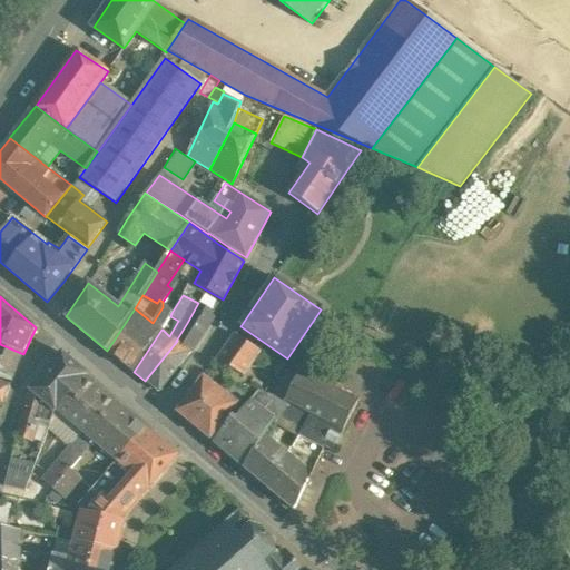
[(177,341),(145,381),(159,392),(190,353),(203,335),(215,314),(198,303),(187,323),(176,341),(177,341)]
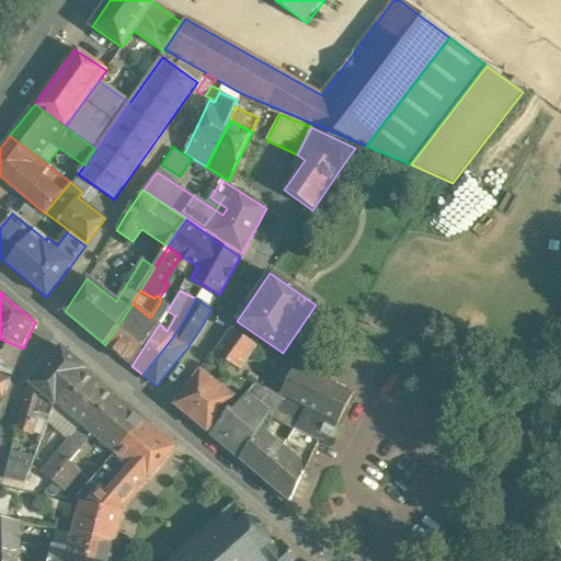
[(150,318),(133,304),(105,345),(132,366),(159,324),(160,324),(167,312),(168,311),(169,308),(160,302),(150,318)]
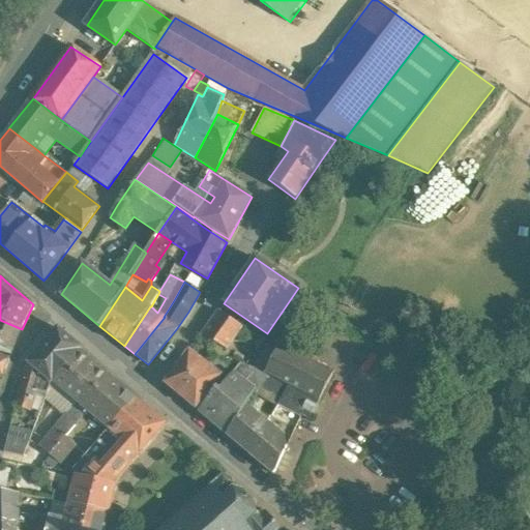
[(242,326),(218,311),(202,335),(226,349),(242,326)]
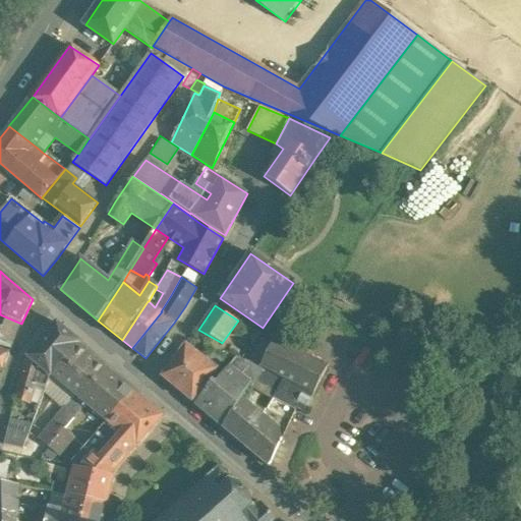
[(21,324),(0,314),(0,344),(11,349),(21,324)]
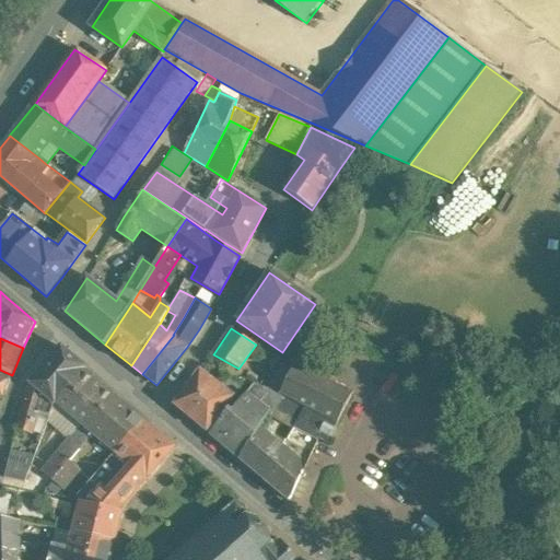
[(61,347),(28,384),(16,429),(32,434),(37,412),(50,418),(55,405),(56,404),(83,370),(84,371),(86,368),(61,347)]
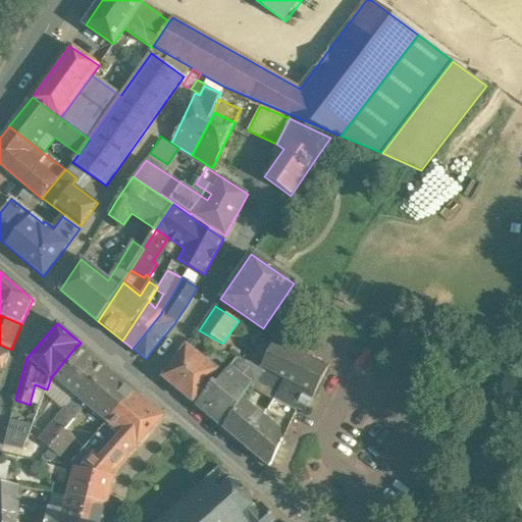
[(318,333),(304,326),(300,336),(314,343),(318,333)]
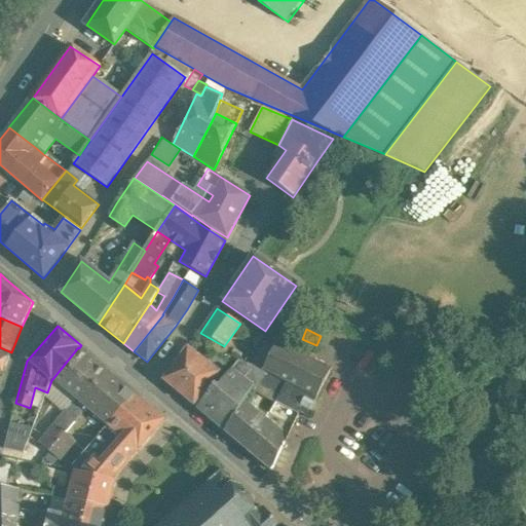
[(302,339),(294,335),(288,348),(310,359),(316,345),(302,339)]
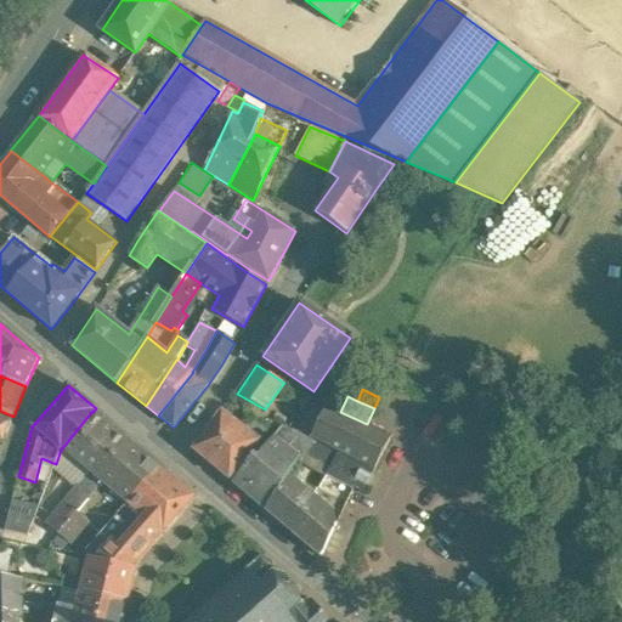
[(340,412),(327,406),(310,439),(312,440),(338,453),(327,473),(327,474),(354,488),(354,487),(363,493),(365,491),(366,486),(365,485),(369,475),(372,476),(374,471),(383,457),(382,457),(384,451),(385,452),(393,436),(367,424),(340,412)]
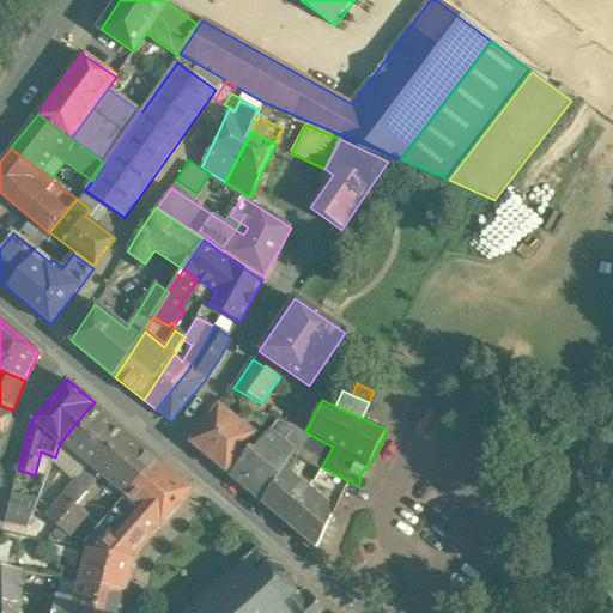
[(91,405),(61,442),(92,468),(80,483),(89,490),(101,475),(97,473),(128,436),(92,406),(91,405)]
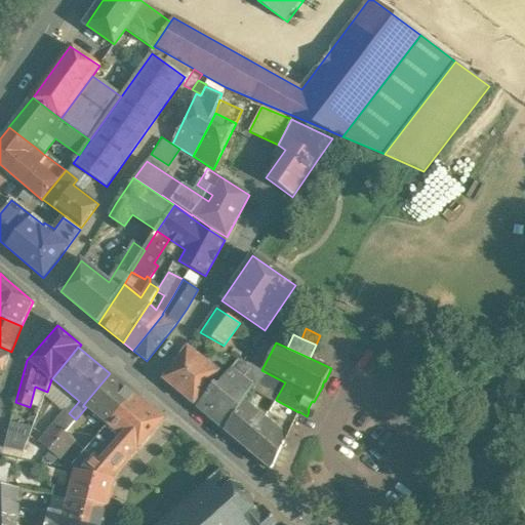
[(207,363),(188,348),(163,379),(194,405),(219,372),(225,363),(212,356),(207,363)]
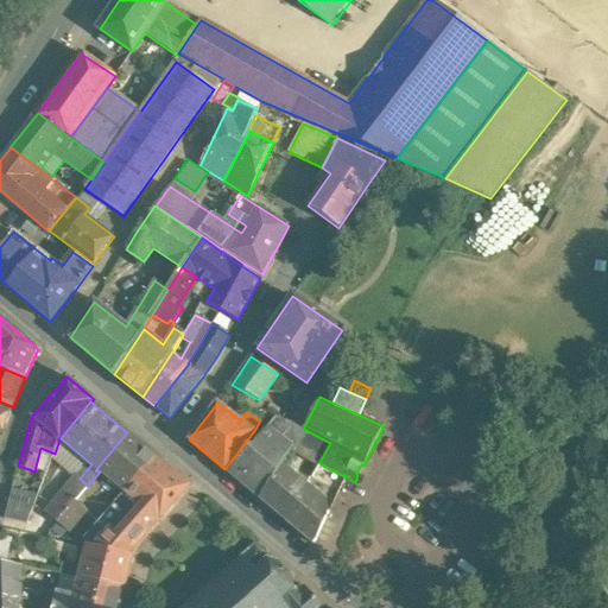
[(11,412),(0,407),(0,434),(2,435),(11,412)]
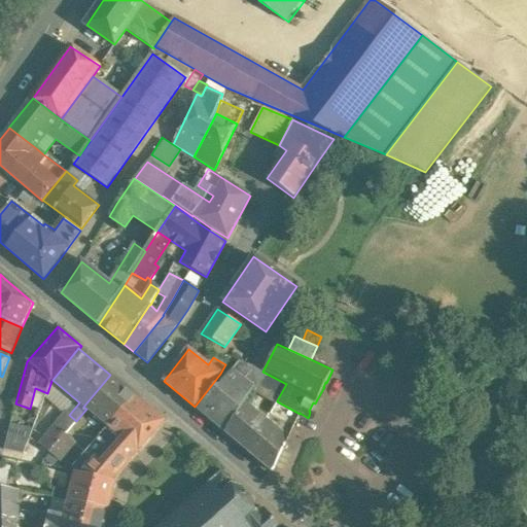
[(239,361),(219,388),(215,386),(198,410),(212,421),(244,381),(254,367),(239,361)]
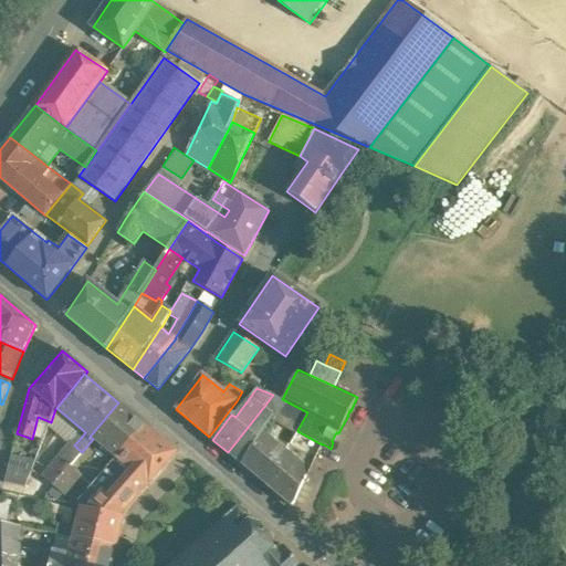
[(307,412),(284,400),(275,415),(297,430),(307,412)]
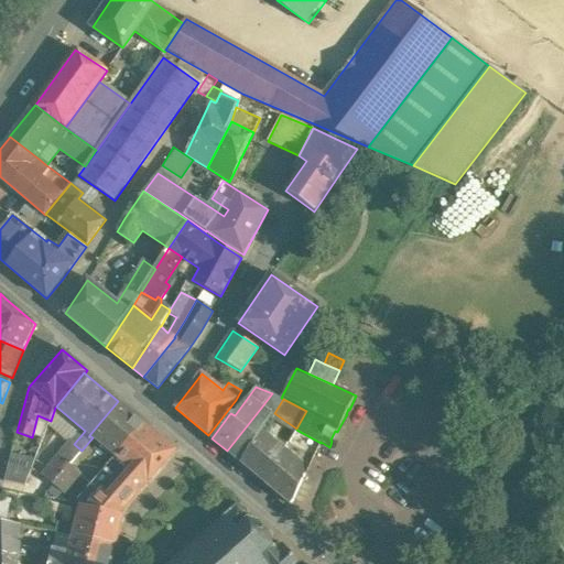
[(118,401),(89,435),(93,437),(116,457),(117,457),(144,424),(118,401)]
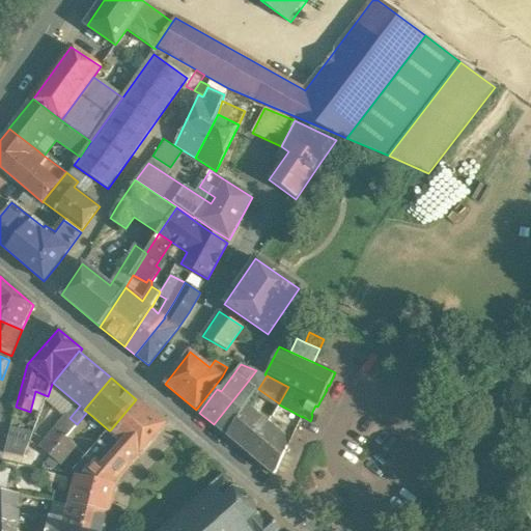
[(246,384),(214,424),(227,436),(246,406),(256,391),(246,384)]
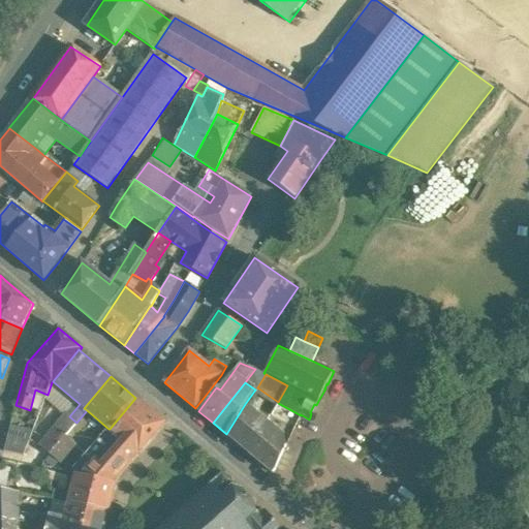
[(101,465),(95,460),(81,476),(116,484),(117,479),(138,454),(139,455),(166,423),(135,398),(110,429),(122,440),(101,465)]
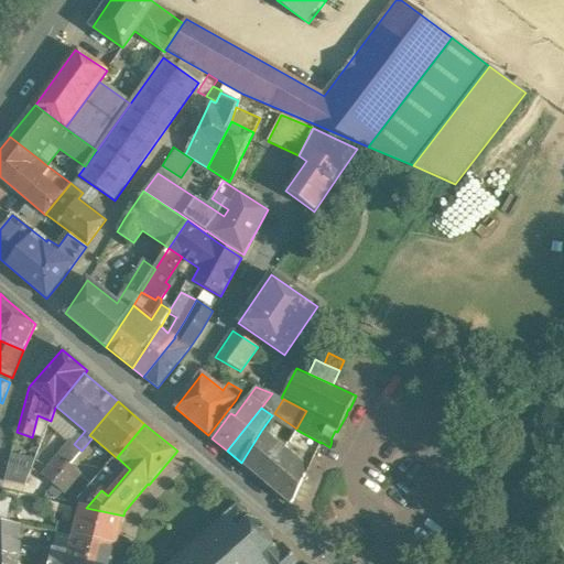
[(321,443),(296,430),(289,443),(314,455),(321,443)]
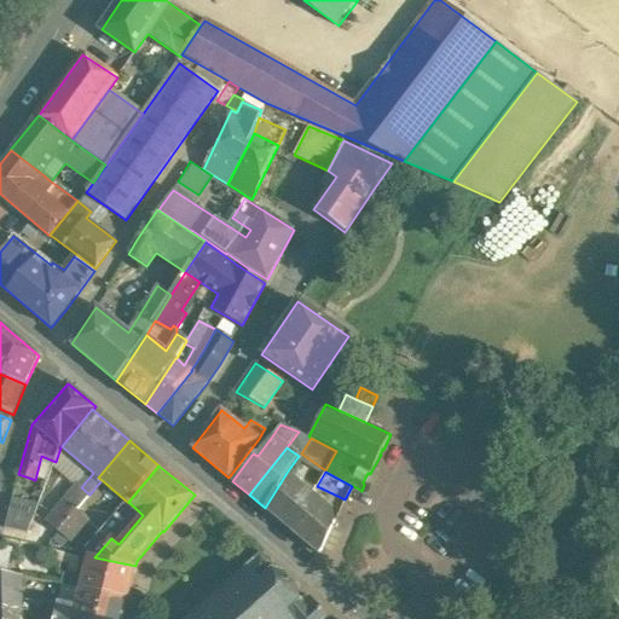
[(287,473),(265,508),(290,530),(312,493),(287,473)]
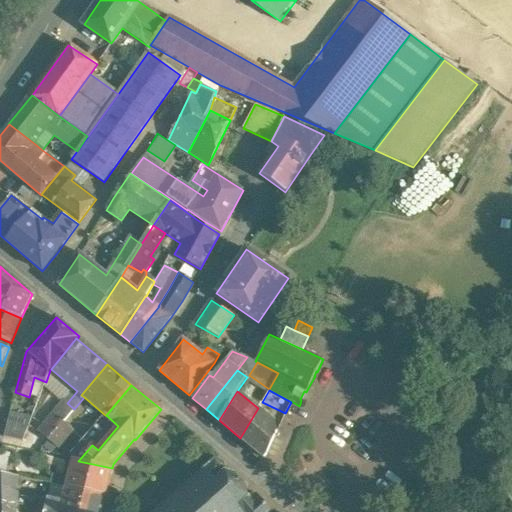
[(64,401),(38,432),(48,440),(64,422),(74,409),(67,403),(64,401)]
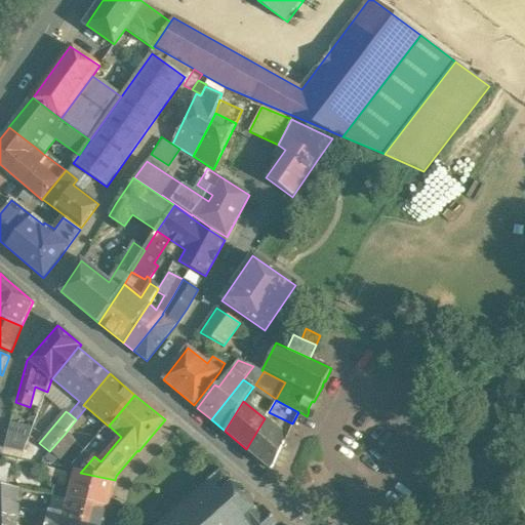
[(282,433),(265,418),(246,449),(271,470),(274,467),(284,442),(282,433)]
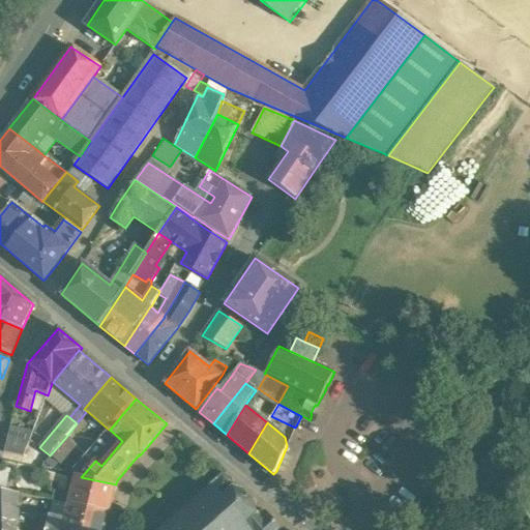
[(33,432),(10,427),(4,452),(24,457),(33,432)]
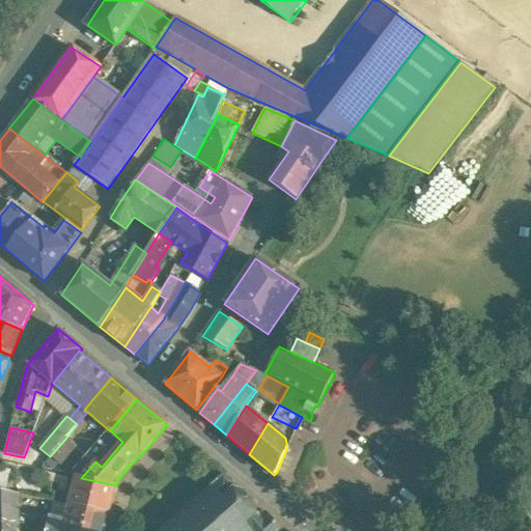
[(109,430),(70,475),(76,477),(81,478),(95,462),(102,467),(122,442),(110,430),(109,430)]
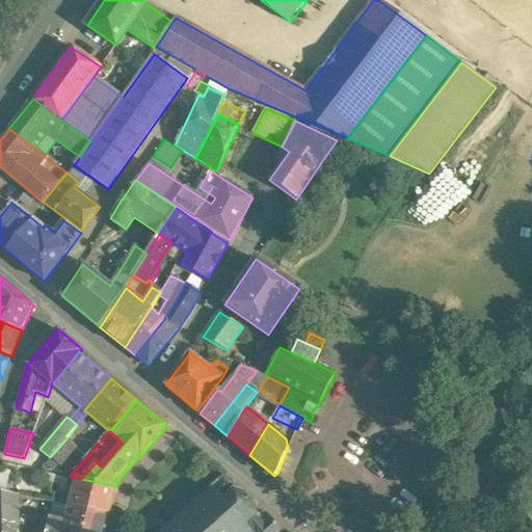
[(67,439),(50,457),(59,466),(76,447),(67,439)]
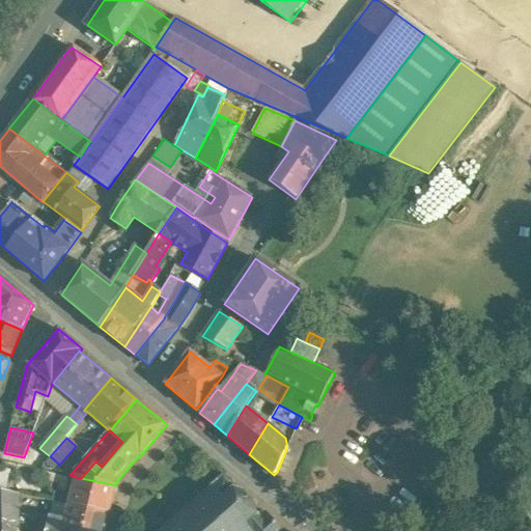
[(212,486),(201,496),(199,493),(197,495),(199,498),(189,506),(187,504),(185,505),(188,508),(177,516),(174,514),(173,516),(175,519),(165,528),(163,525),(161,527),(163,529),(161,530),(281,530),(282,530),(264,511),(260,515),(257,514),(255,504),(257,503),(256,501),(253,502),(247,495),(249,493),(246,492),(245,493),(235,490),(234,486),(232,482),(234,481),(232,479),(231,480),(224,477),(224,474),(222,475),(222,477),(214,485),(211,482),(208,484),(212,486)]
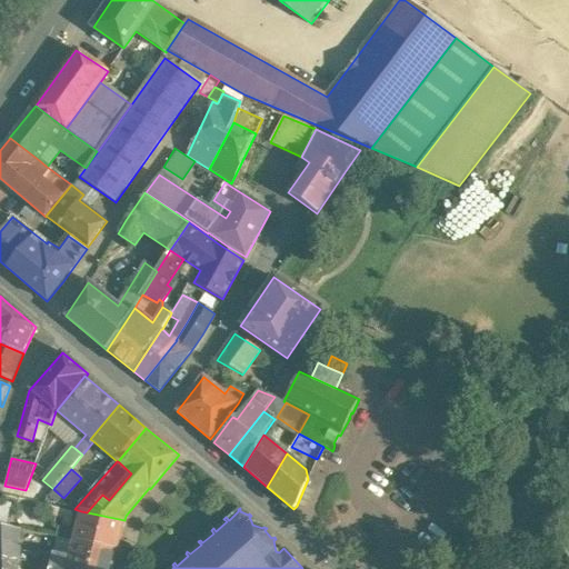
[(72,530),(59,527),(57,538),(61,539),(118,551),(125,521),(125,520),(87,512),(81,511),(76,535),(71,533),(72,530)]
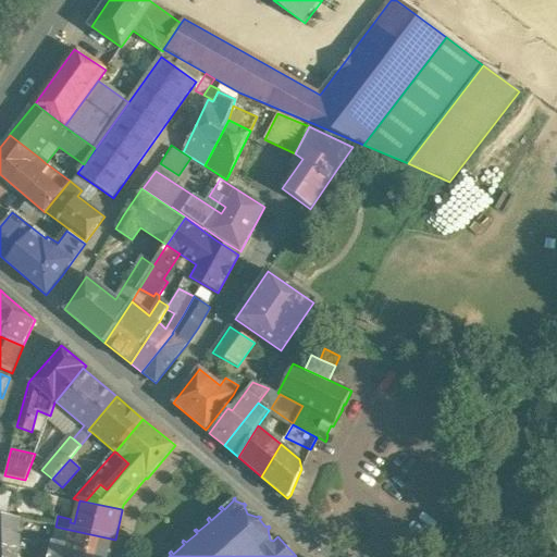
[(15,517),(0,514),(0,544),(16,547),(15,517)]
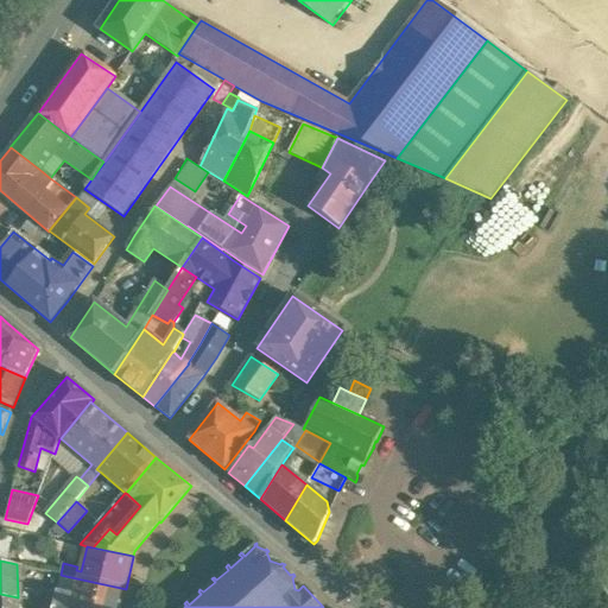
[(120,607),(126,589),(65,576),(62,593),(56,591),(54,606),(62,607),(120,607)]
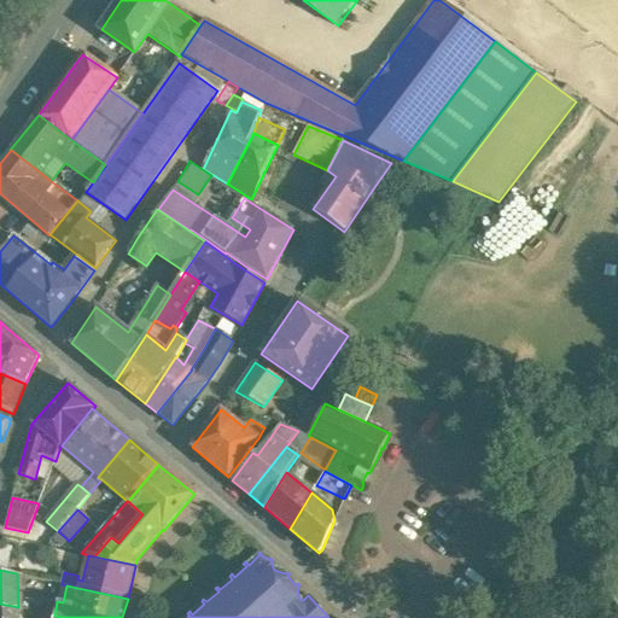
[(18,607),(0,604),(0,617),(18,617),(18,607)]
